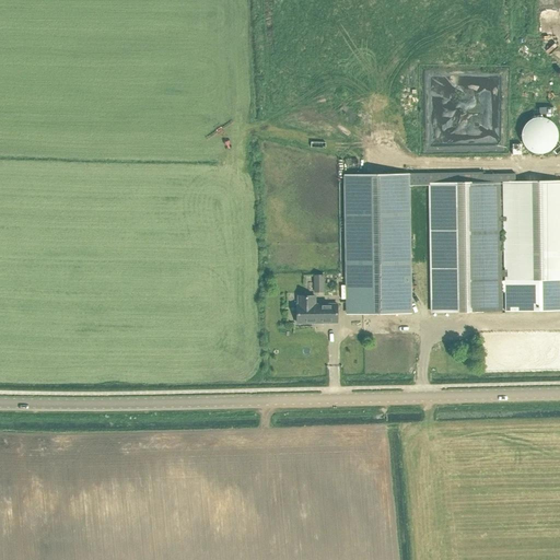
[(501,83),(502,102),(514,102),(513,83),(501,83)]
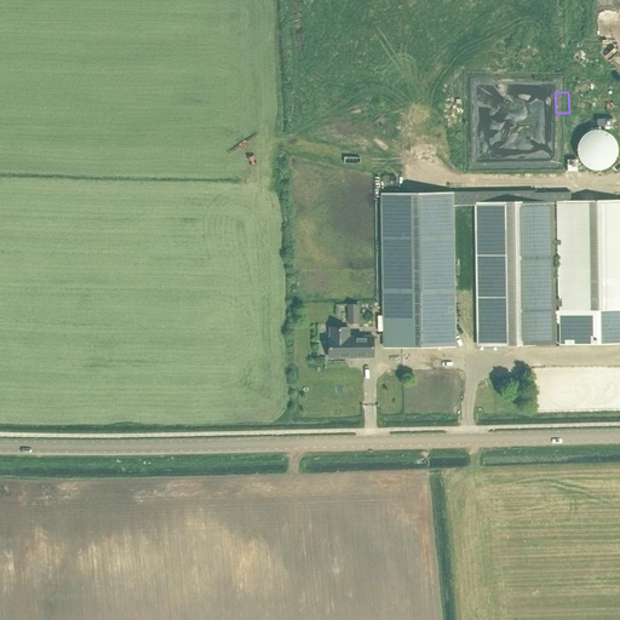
[(612,120),(597,120),(597,126),(604,126),(604,130),(609,130),(609,127),(612,127),(612,120)]
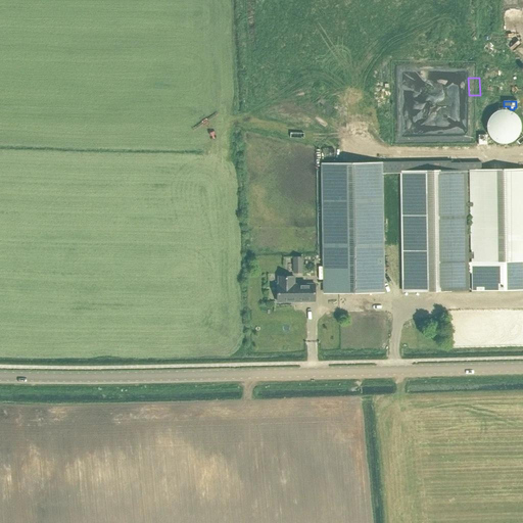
[(486,126),(486,129),(487,131),(488,134),(489,136),(491,139),(493,140),(495,142),(498,143),(501,144),(504,144),(507,144),(510,143),(513,142),(515,140),(517,138),(519,136),(520,133),(521,130),(521,127),(521,124),(520,121),(519,119),(517,115),(515,113),(513,112),(510,110),(507,110),(504,109),(501,110),(498,110),(495,111),(493,113),(491,115),(489,117),(488,120),(487,123),(486,126)]
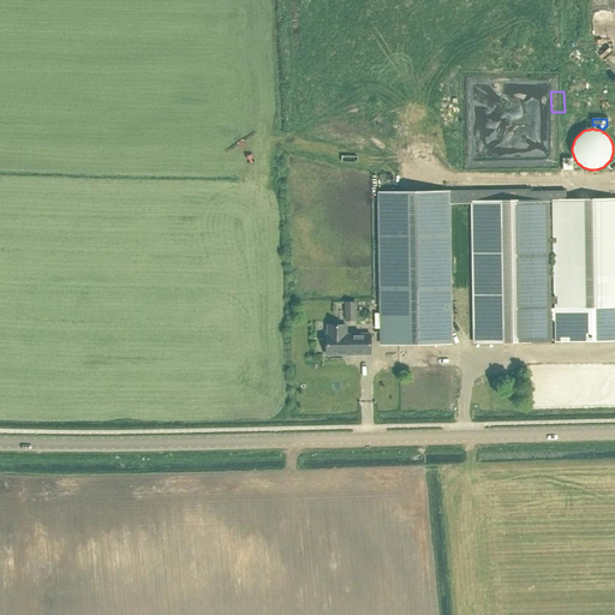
[(614,197),(566,199),(566,191),(530,191),(530,189),(451,191),(451,204),(471,203),(475,344),(584,341),(614,340),(614,197)]
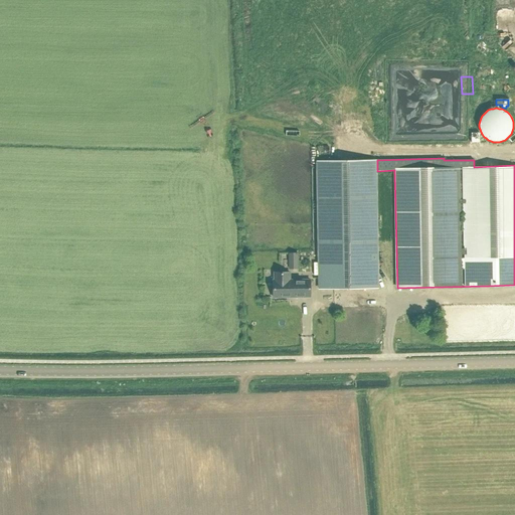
[(318,161),(320,289),(377,288),(375,161),(318,161)]
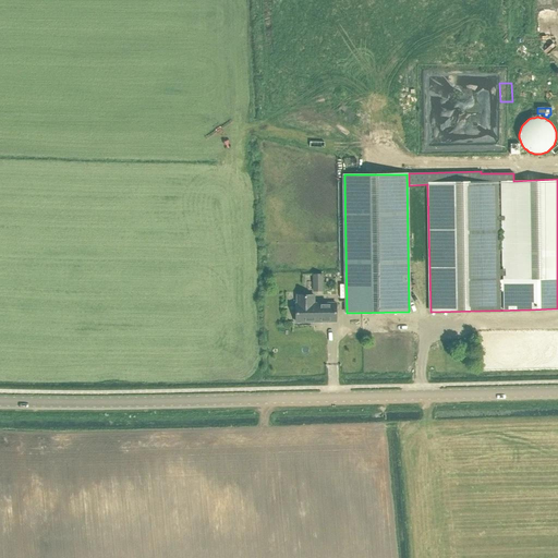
[(296,304),(295,304),(295,322),(314,322),(314,319),(336,319),(336,303),(313,304),(313,295),(302,295),(302,304),(296,304)]
